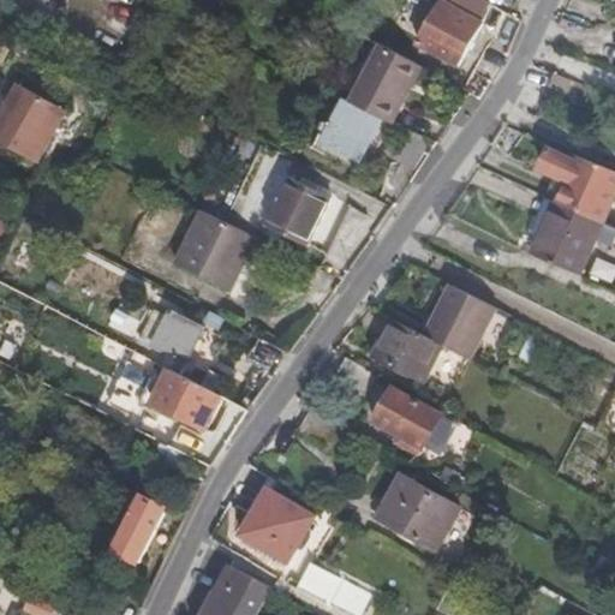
[(481,21),(491,0),(446,0),(423,43),(461,64),(484,22),(481,21)]
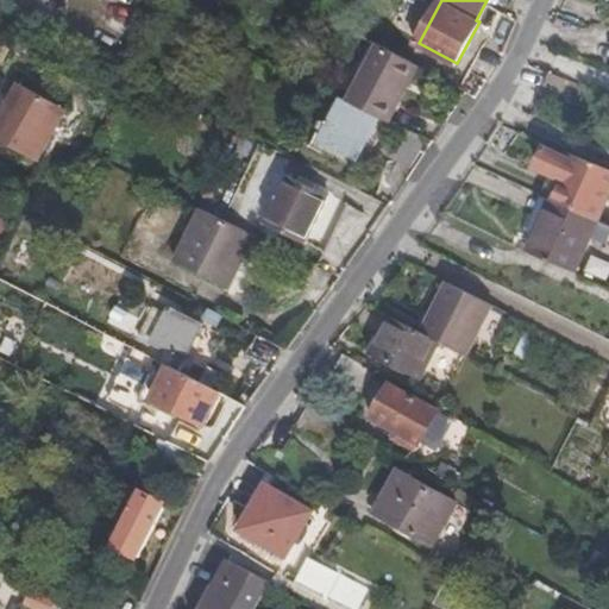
[(349,108),(377,124),(388,129),(409,88),(406,86),(418,63),(383,44),(349,108)]
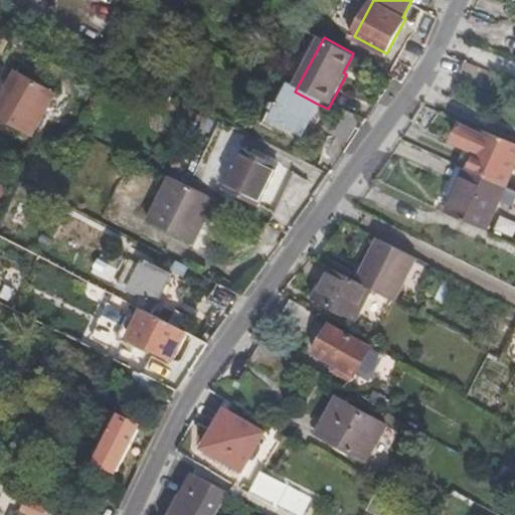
[(479,93),(488,69),(459,58),(451,81),(479,93)]
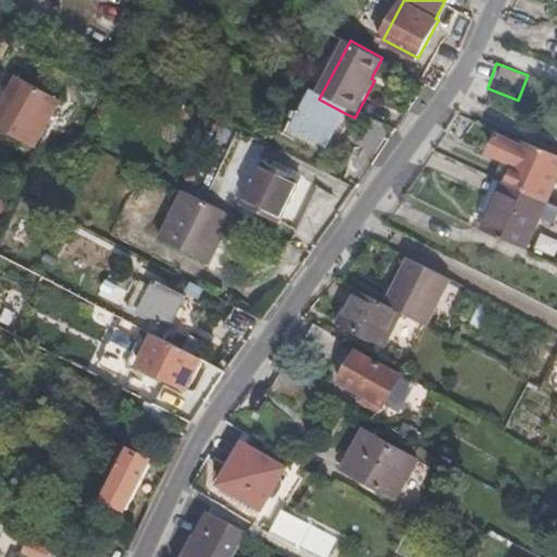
[(0,111),(0,127),(36,148),(62,101),(20,77),(0,111)]
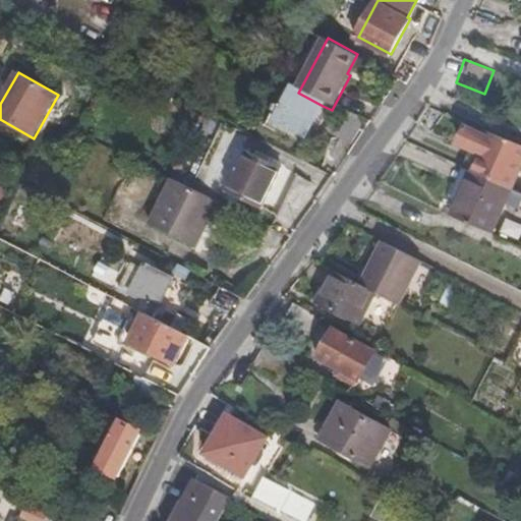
[(323,106),(298,93),(292,90),(282,109),(312,125),(323,106)]
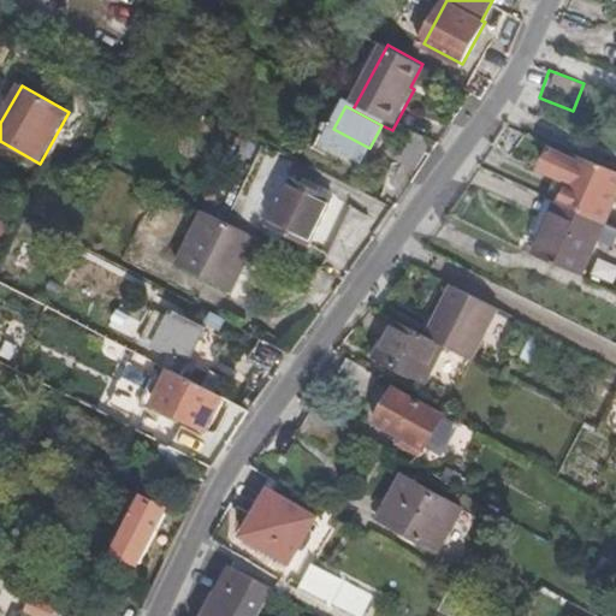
[(361,165),(369,148),(333,129),(324,147),(361,165)]
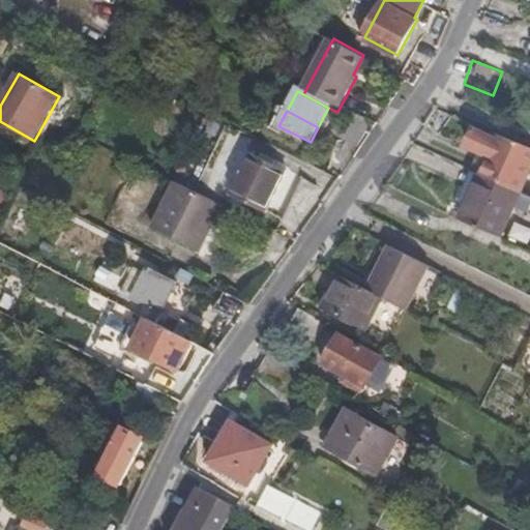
[(225,126),(198,183),(228,197),(255,141),(225,126)]
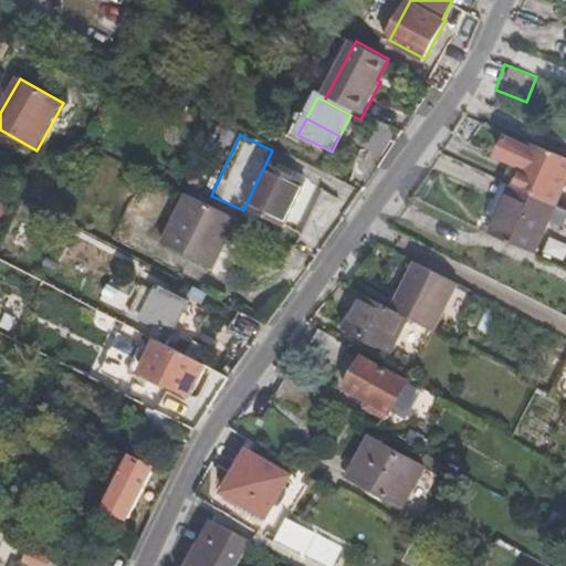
[(535,150),(509,139),(501,157),(514,163),(527,168),(519,189),(558,208),(565,188),(565,156),(563,155),(537,145),(535,150)]
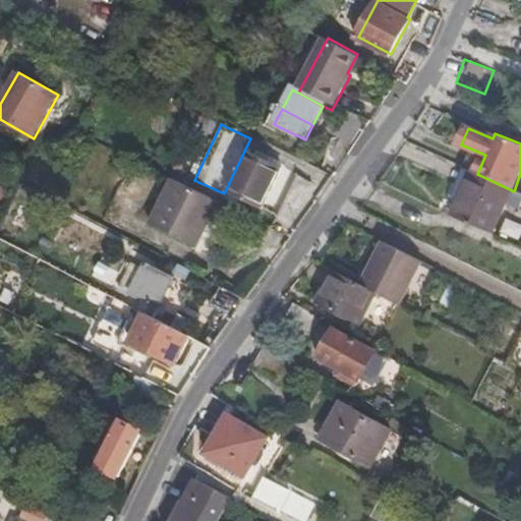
[(350,150),(353,146),(341,139),(339,142),(350,150)]
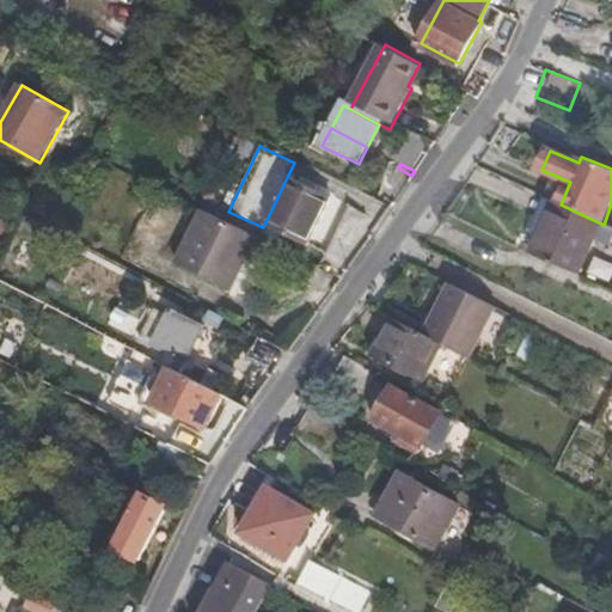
[(570,182),(556,176),(546,199),(561,204),(570,182)]
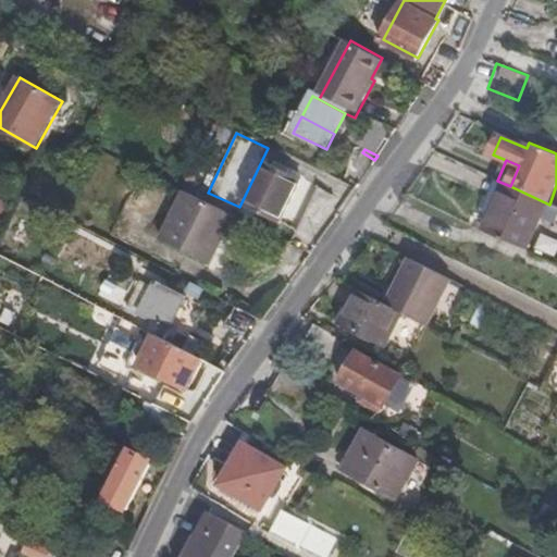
[(281,223),(301,180),(268,162),(245,206),(281,223)]
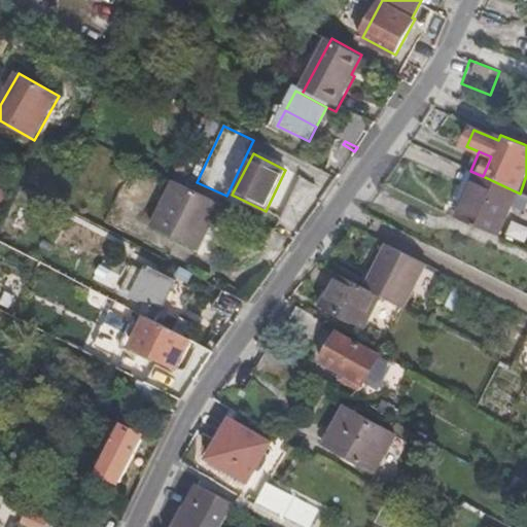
[(467,170),(446,214),(499,241),(520,194),(483,176),(467,213),(456,207),(470,171),(467,170)]
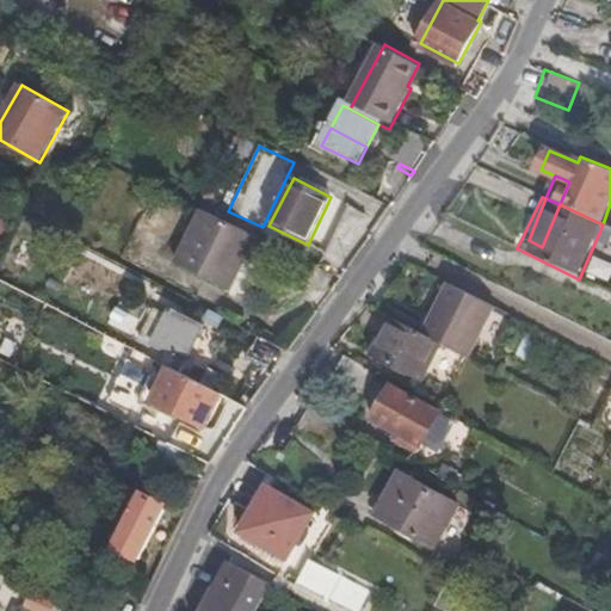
[(545,198),(529,240),(542,247),(560,204),(545,198)]
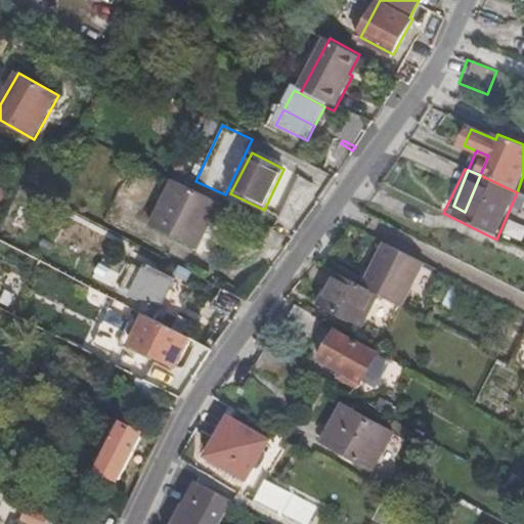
[(198,250),(221,204),(176,180),(153,228),(198,250)]
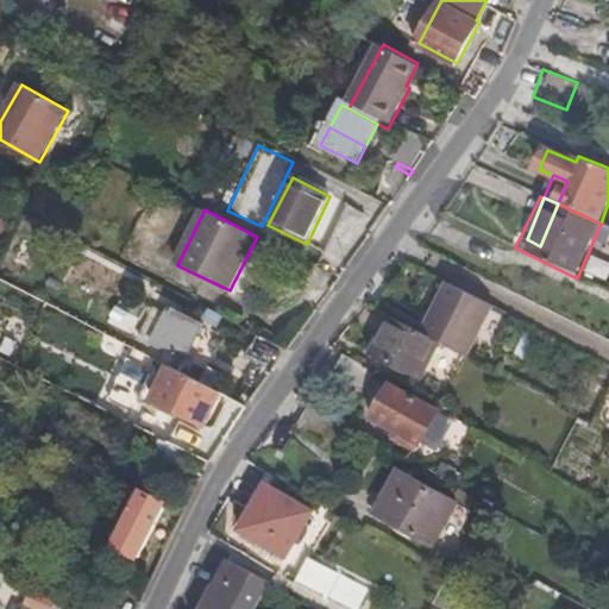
[(608,278),(608,276),(608,259),(591,256),(586,274),(608,278)]
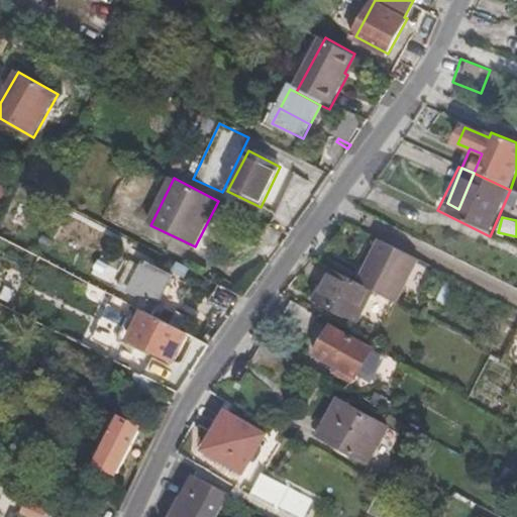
[(390,299),(412,257),(375,238),(353,279),(390,299)]
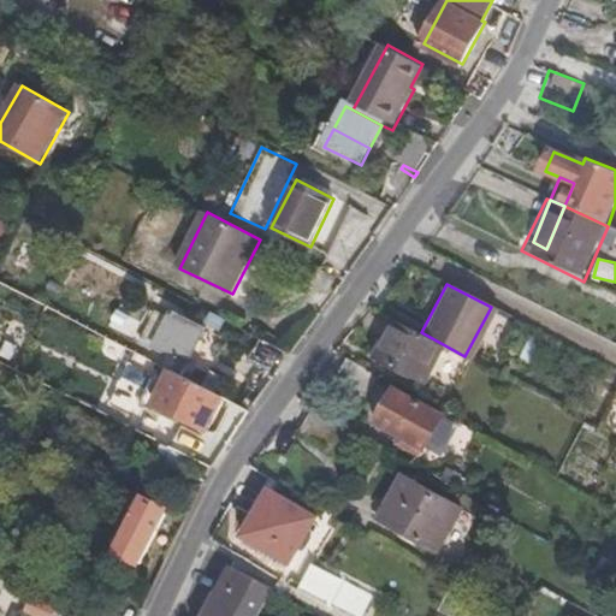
[(185,360),(205,325),(172,307),(154,342),(185,360)]
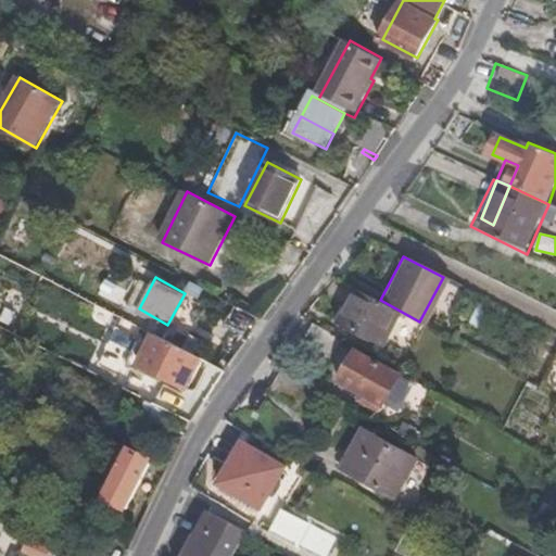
[(400,314),(380,300),(357,288),(338,320),(380,345),(400,314)]
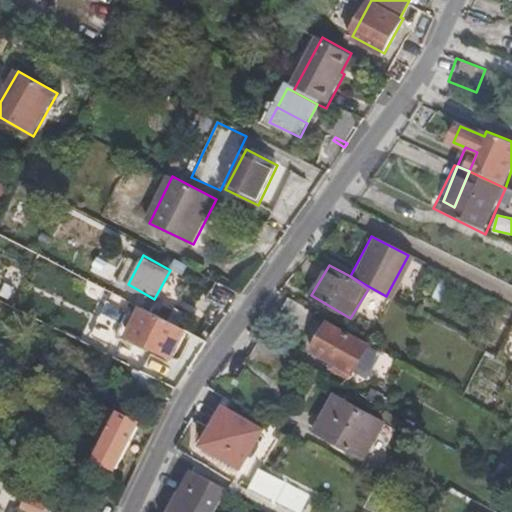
[(171,355),(185,328),(143,306),(129,333),(171,355)]
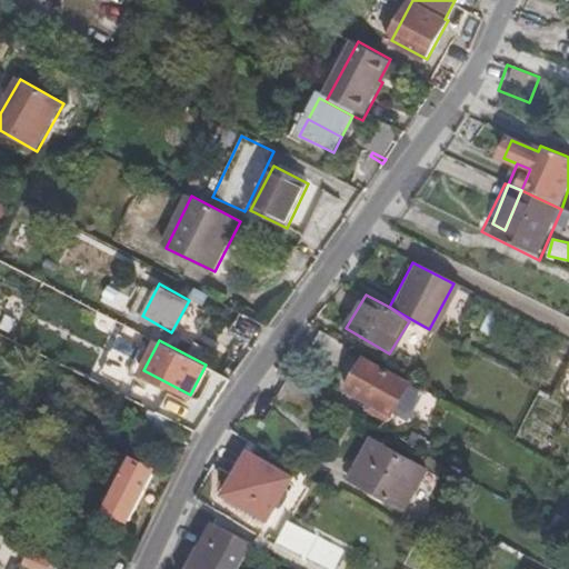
[(406,383),(363,360),(346,390),(370,405),(368,410),(385,420),(406,383)]
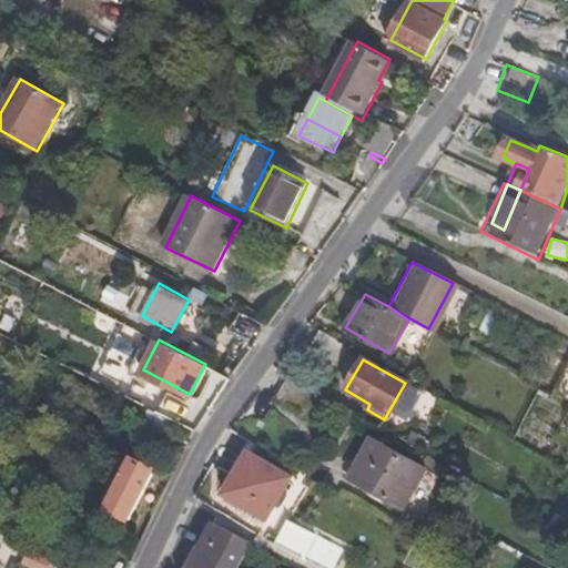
[(173,435),(180,424),(161,415),(154,426),(173,435)]
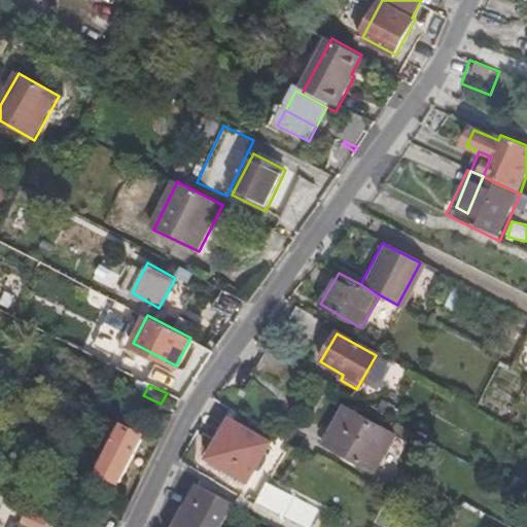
[(347,412),(326,444),(372,473),(393,441),(347,412)]
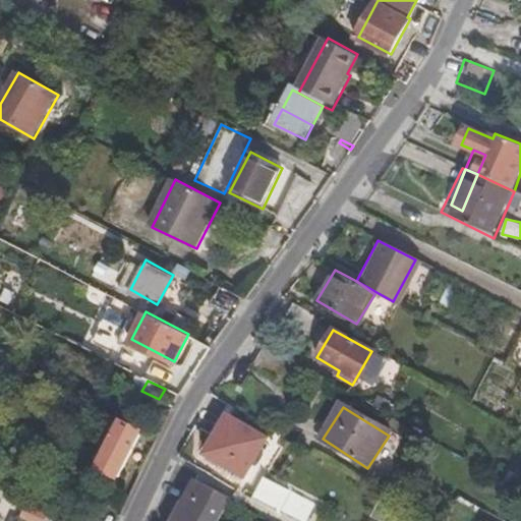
[(228,419),(207,458),(246,480),(269,441),(228,419)]
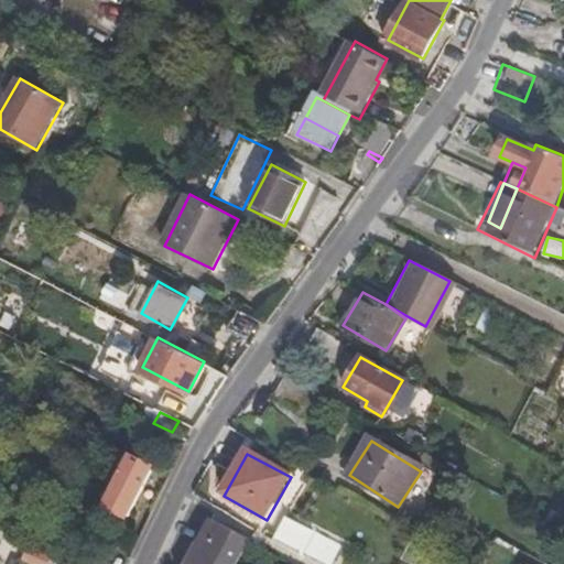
[(134,457),(109,506),(130,516),(153,467),(134,457)]
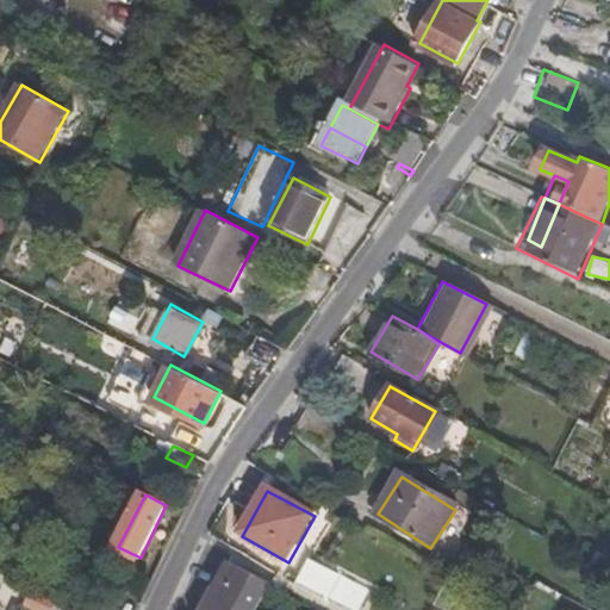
[(266,609),(275,590),(278,584),(237,562),(211,609),(266,609)]
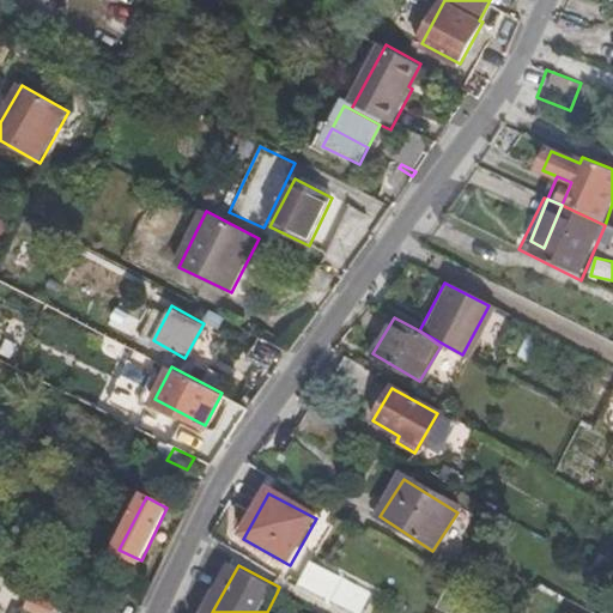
[(133,575),(120,599),(125,601),(138,577),(133,575)]
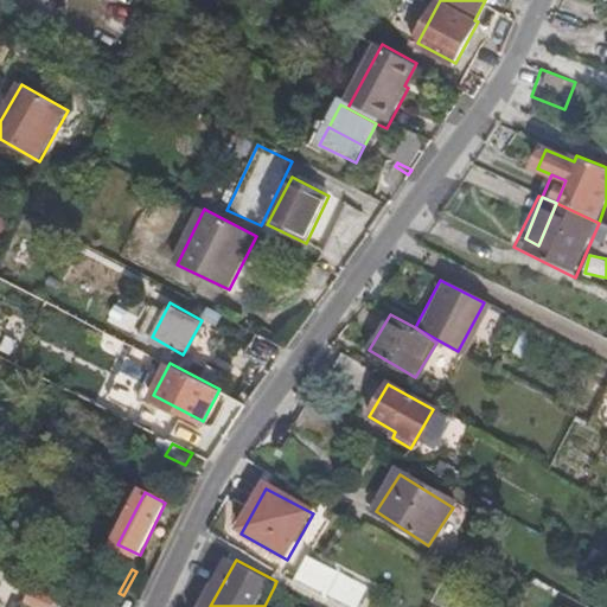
[(119,593),(114,590),(110,598),(120,602),(123,595),(119,593)]
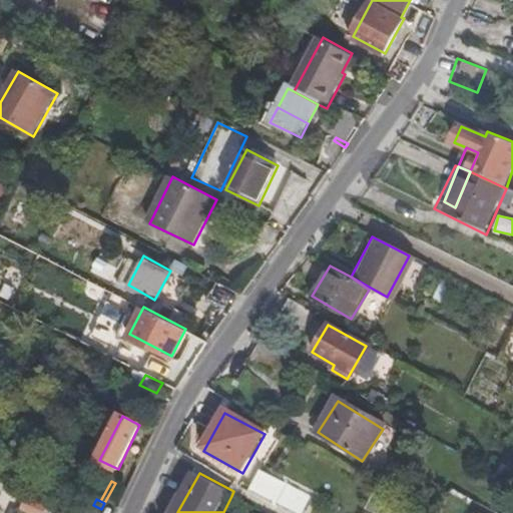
[(33,500),(28,508),(31,510),(35,512),(34,512),(50,512),(52,511),(51,509),(33,500)]
